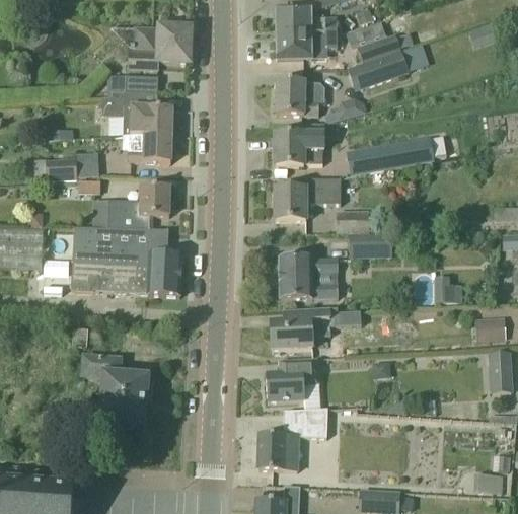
[(276,33),(341,31),(341,26),(337,26),(337,17),(310,18),(310,8),(276,8),(276,33)]
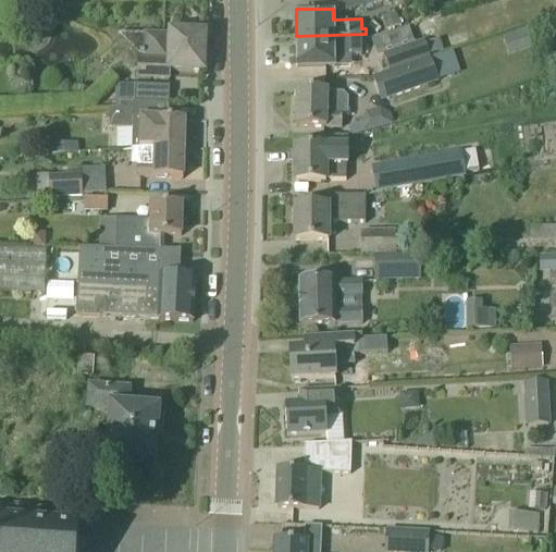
[(414,22),(377,34),(382,50),(419,38),(414,22)]
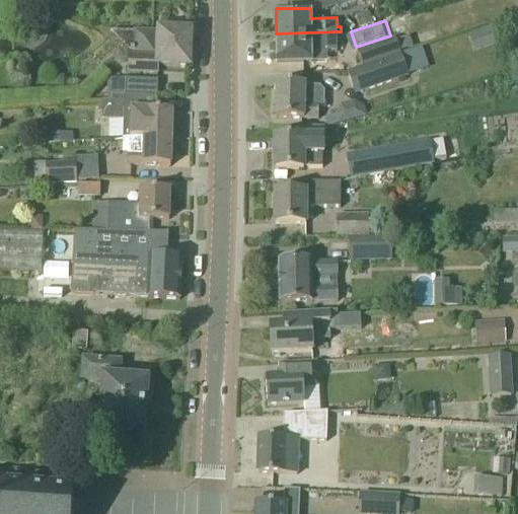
[(491,23),(479,27),(485,43),(496,39),(491,23)]
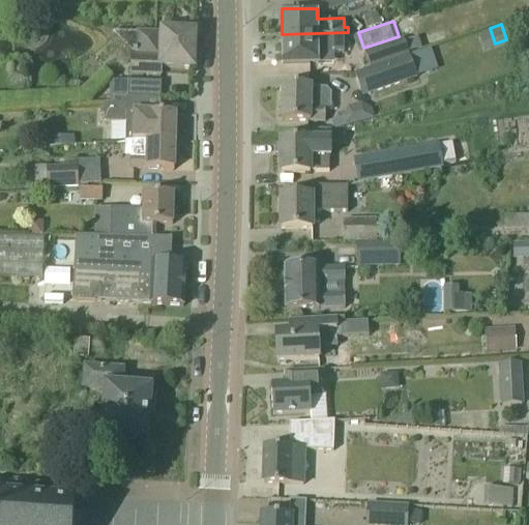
[(134,49),(131,54),(130,54),(130,57),(130,69),(141,70),(162,70),(162,63),(194,64),(195,28),(175,27),(160,27),(160,30),(135,29),(134,49)]
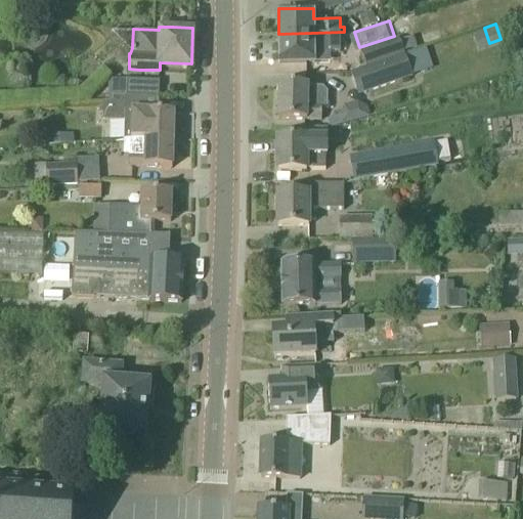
[(278,34),(279,58),(314,57),(314,48),(340,47),(340,39),(344,39),(344,32),(278,34)]
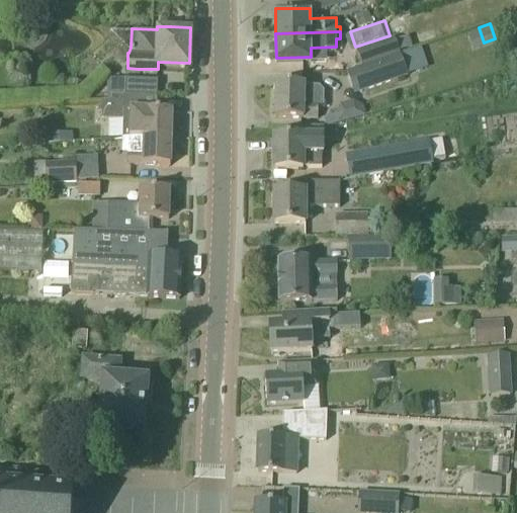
[(356,47),(362,63),(401,50),(395,33),(356,47)]
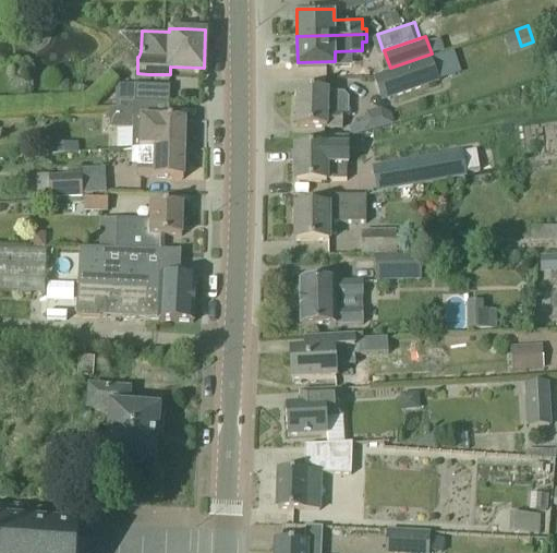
[(432,53),(390,68),(374,73),(380,92),(389,89),(390,94),(440,76),(432,53)]
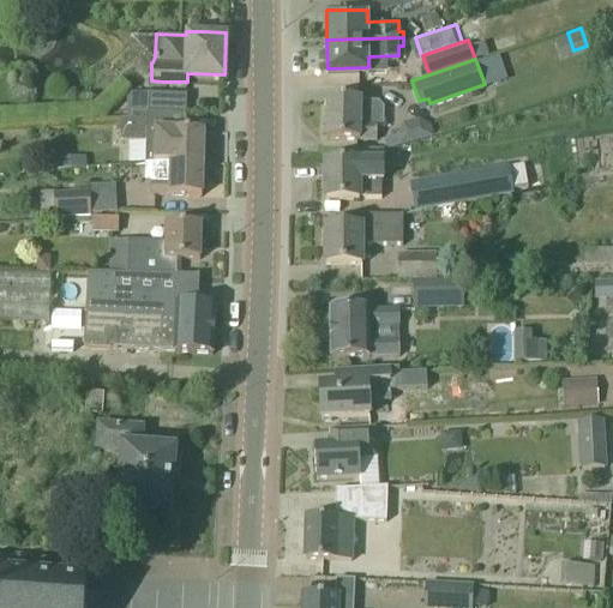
[(148,108),(154,108),(185,109),(185,90),(149,89),(148,108)]
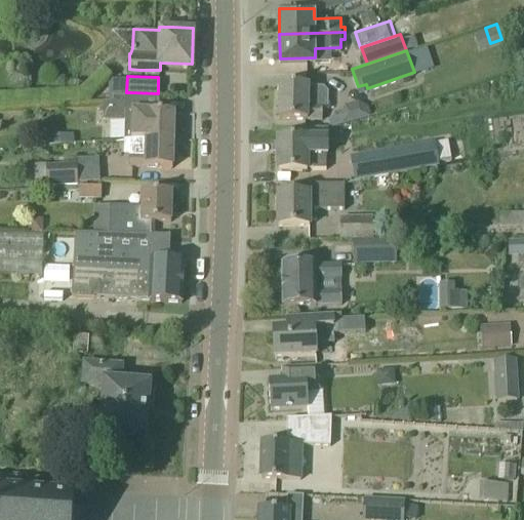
[(308,81),(300,81),(280,80),(279,115),(299,116),(321,116),(321,111),(328,105),(328,89),(325,85),(322,85),(308,84),(308,81)]
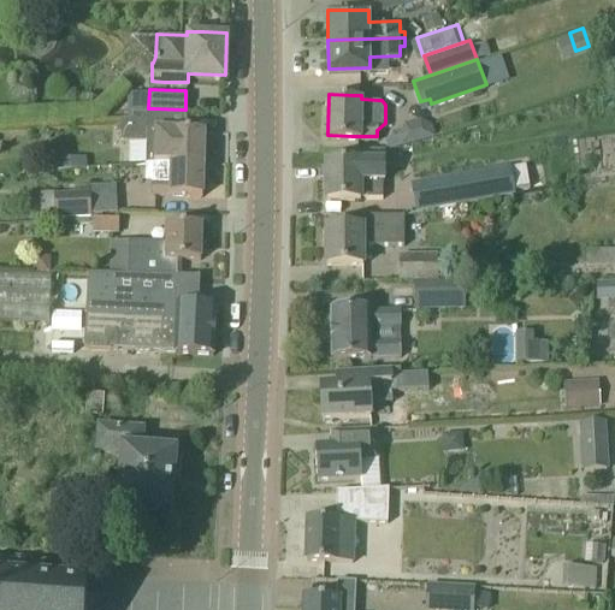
[(203,160),(205,128),(181,126),(153,125),(154,108),(148,108),(132,108),(132,114),(122,114),(120,136),(135,136),(146,137),(145,159),(153,159),(203,160)]
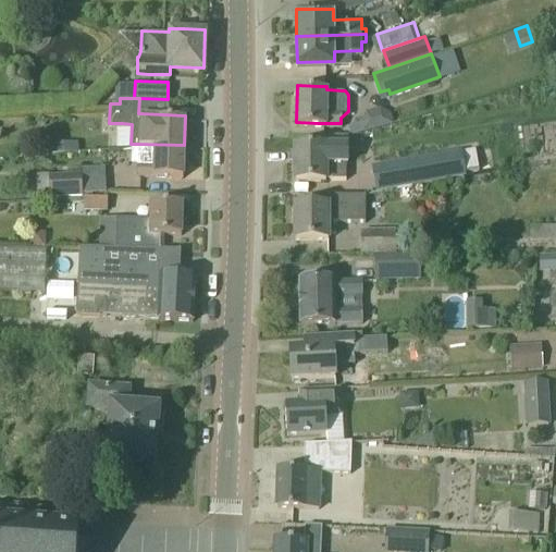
[(296,178),(324,178),(347,178),(347,132),(321,132),(321,143),(295,143),(296,178)]
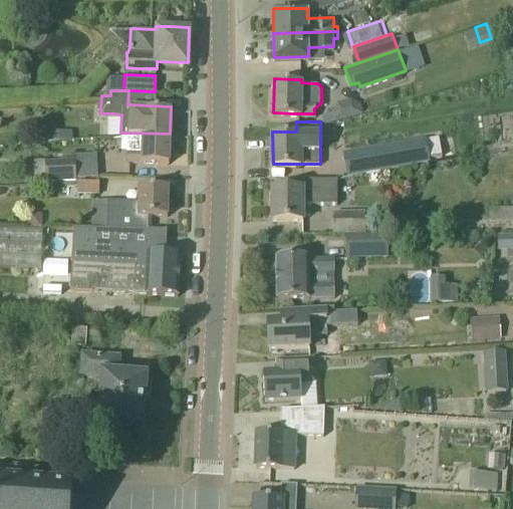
[(127,133),(126,144),(125,159),(169,160),(170,134),(127,133)]
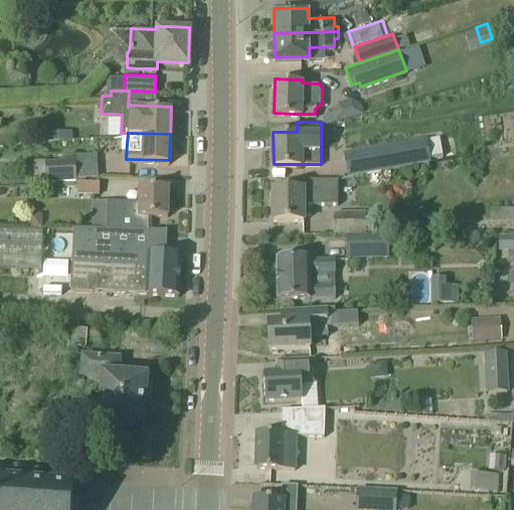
[(399,142),(344,152),(348,173),(403,163),(411,161),(431,158),(427,137),(399,142)]
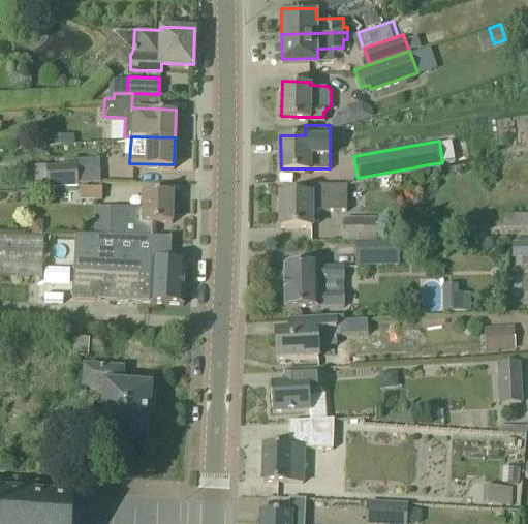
[(48,183),(78,181),(76,161),(47,163),(48,183)]
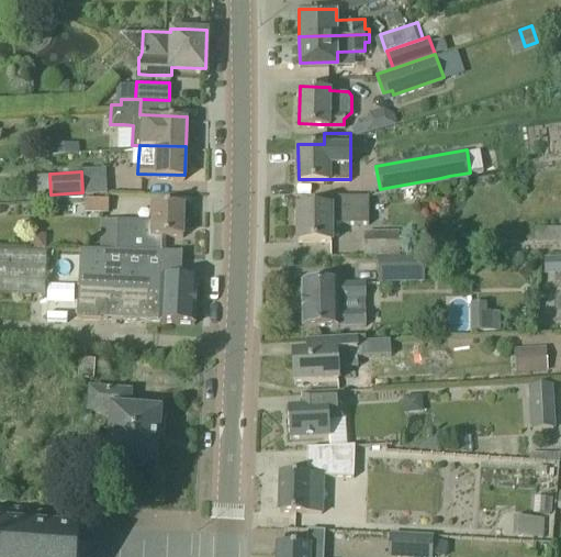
[(86,209),(109,209),(109,196),(86,196),(86,209)]
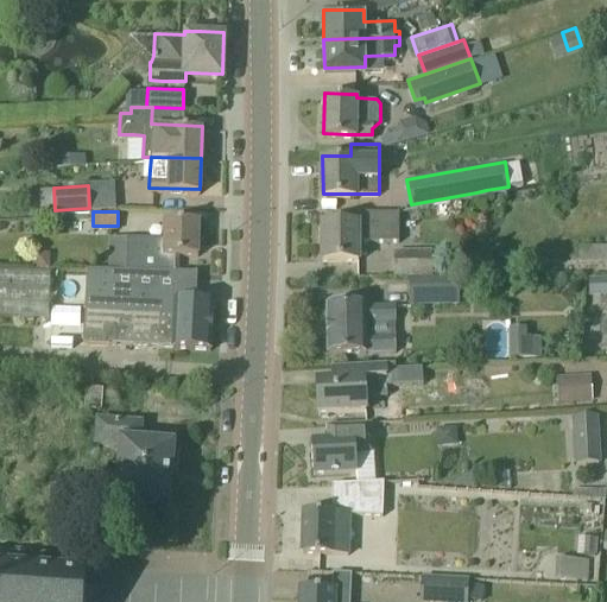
[(128,267),(178,267),(178,252),(198,252),(200,219),(165,216),(164,235),(128,234),(128,267)]
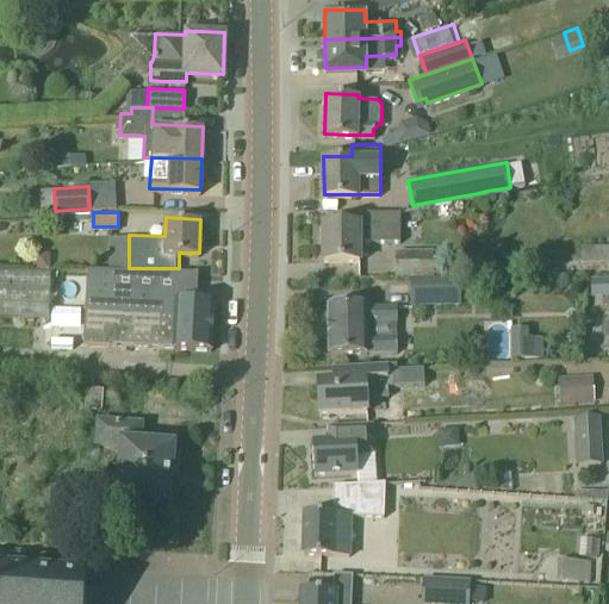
[(359,220),(348,220),(324,220),(324,259),(359,259),(359,238),(378,238),(378,222),(359,222),(359,220)]
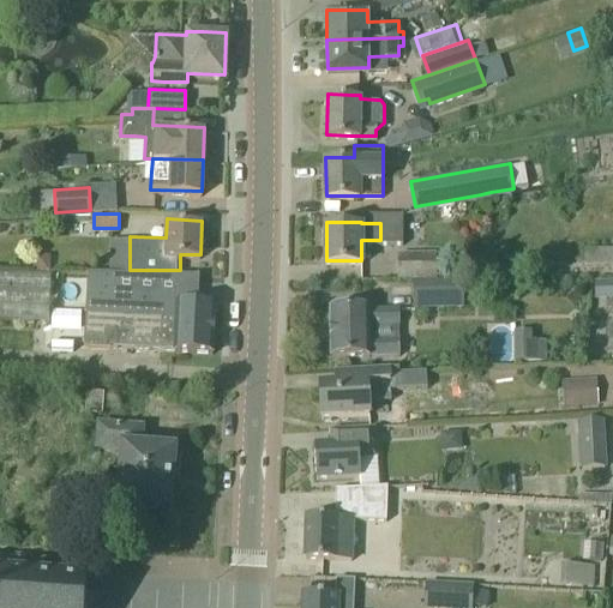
[(612,241),(590,244),(592,259),(612,258),(612,241)]
